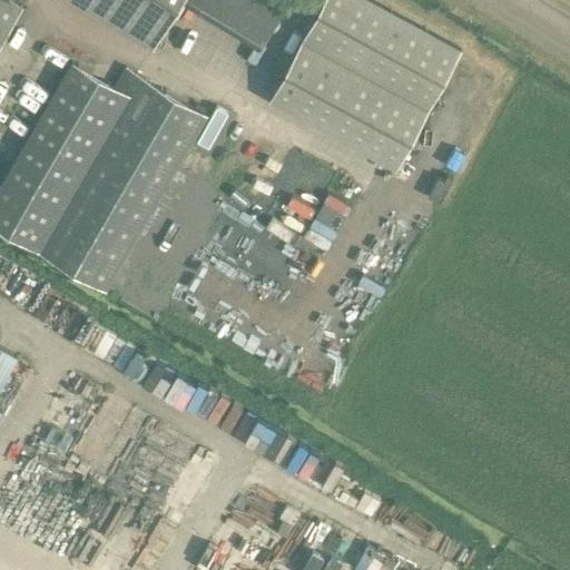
[(0,0),(0,46),(25,5),(16,0),(0,0)]
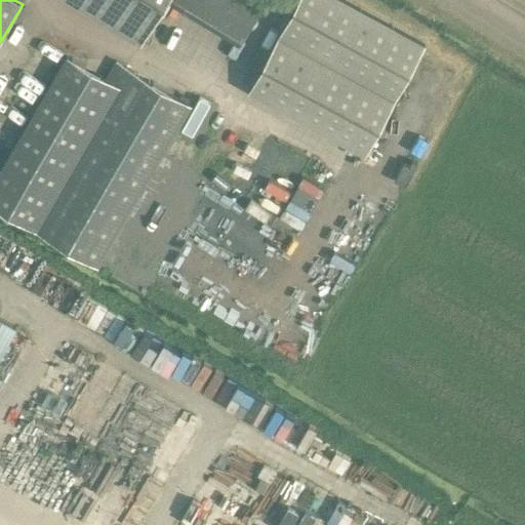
[(75,0),(142,41),(166,0),(75,0)]
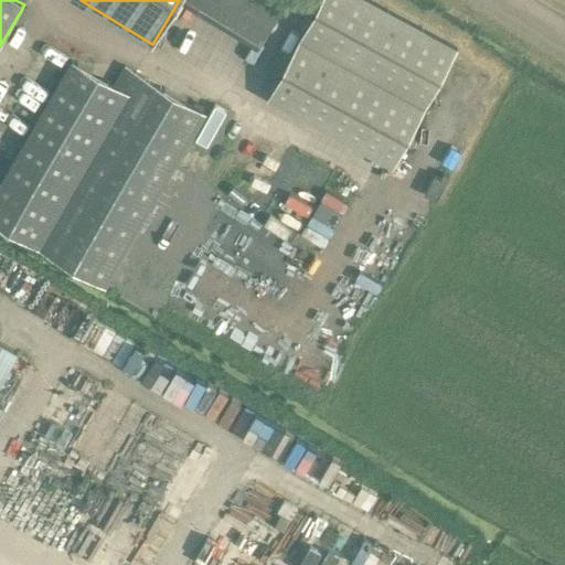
[(450,46),(364,0),(322,0),(269,98),(387,162),(450,46)]
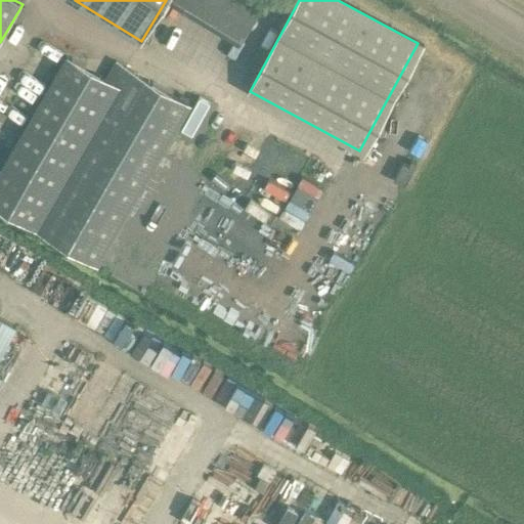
[(106,81),(64,57),(0,171),(0,202),(96,260),(190,104),(116,63),(106,81)]
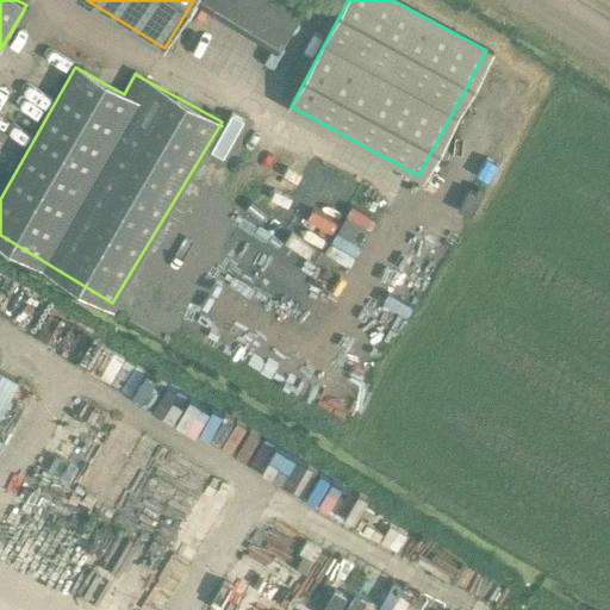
[(0,412),(20,379),(0,366),(0,412)]
